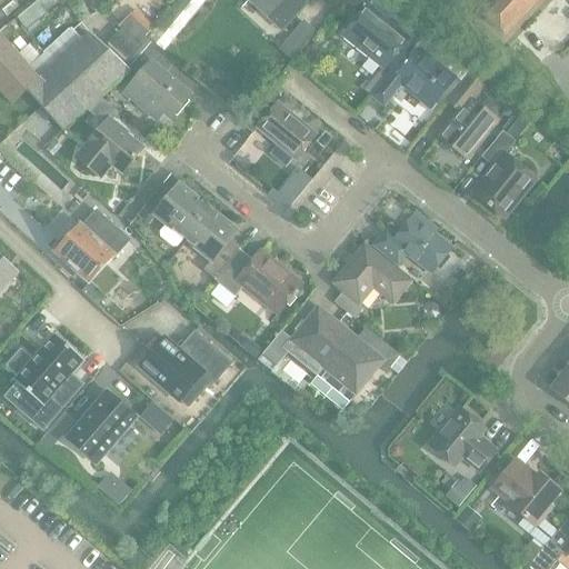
[(40,0),(18,19),(27,30),(62,0),(40,0)]
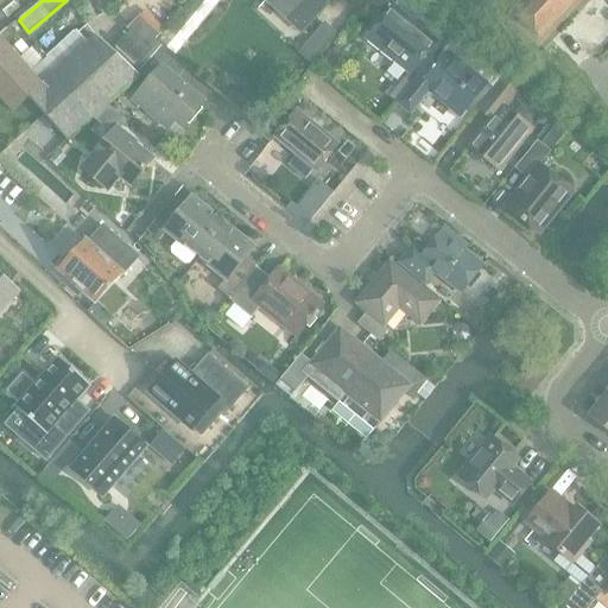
[(191,0),(158,40),(176,56),(221,0),(191,0)]
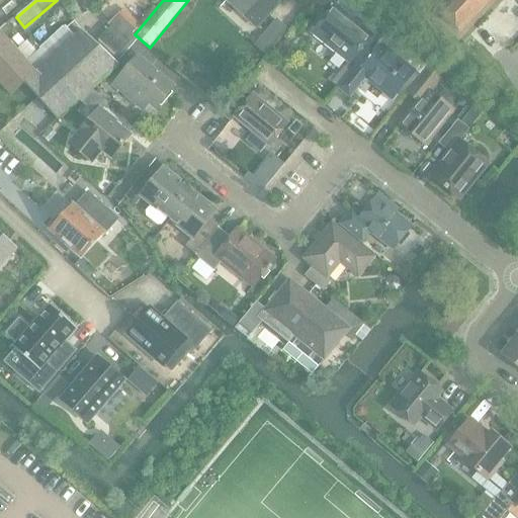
[(225,0),(256,28),(278,4),(273,0),(225,0)]
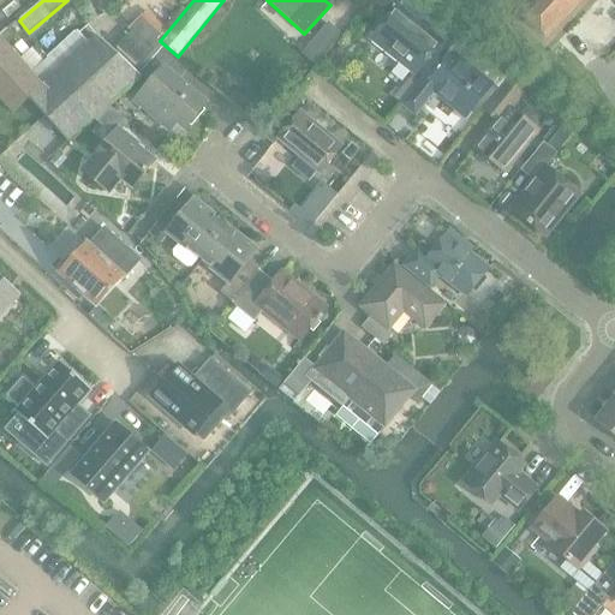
[(382,25),(371,39),(416,75),(440,43),(396,9),(401,0),(389,0),(386,5),(381,11),(382,12),(389,17),(382,25)]
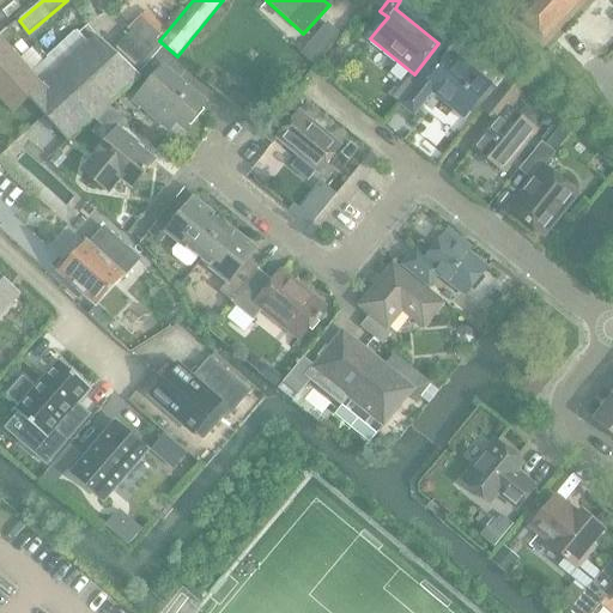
[(534,0),(520,16),(544,38),(578,0),(534,0)]
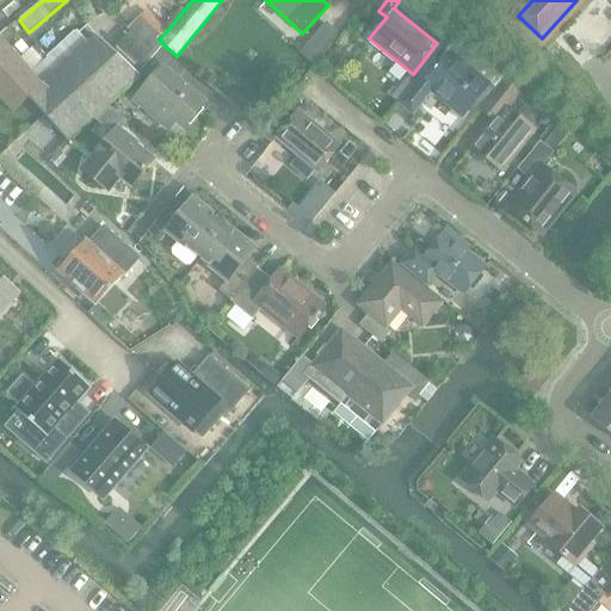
[(156,42),(162,35),(142,16),(136,23),(156,42)]
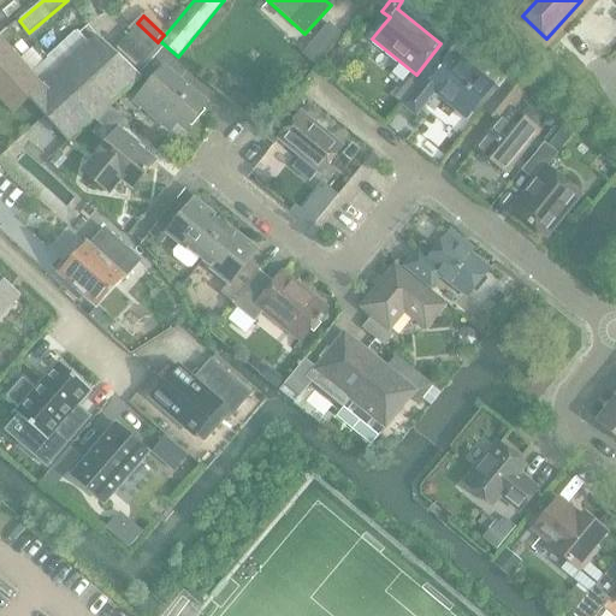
[(132,33),(158,54),(163,47),(164,47),(158,42),(137,23),(130,30),(132,33)]
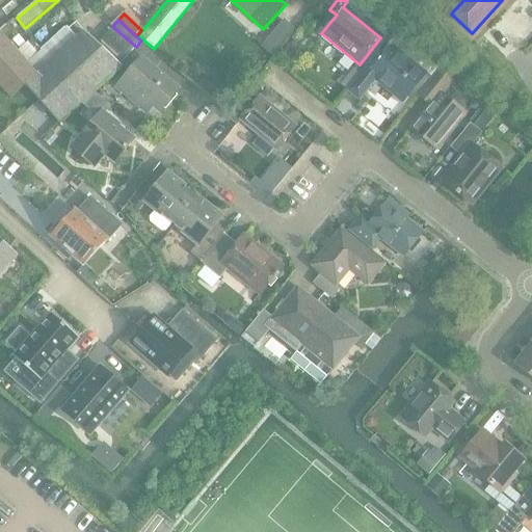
[(273,57),(295,31),(283,22),(262,48),(273,57)]
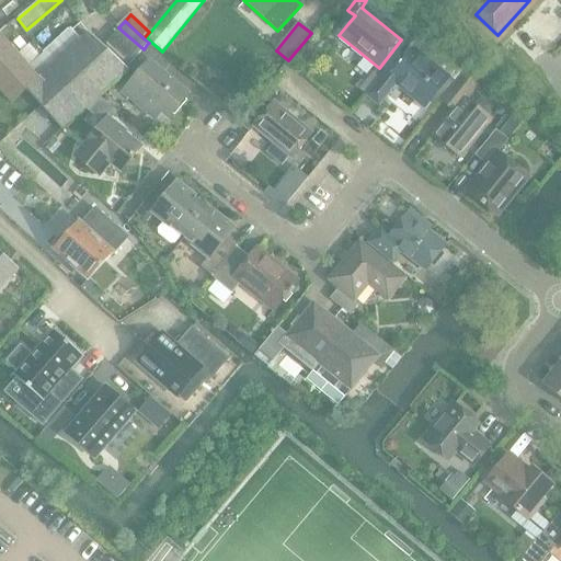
[(89,34),(83,39),(72,27),(29,67),(0,35),(0,92),(11,105),(26,91),(61,130),(127,70),(126,70),(103,48),(89,34)]
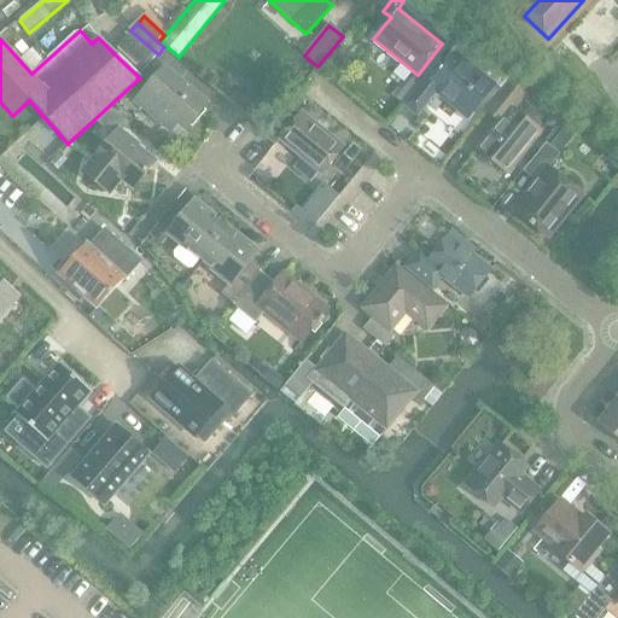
[(133,33),(114,53),(139,77),(151,63),(158,54),(133,33)]
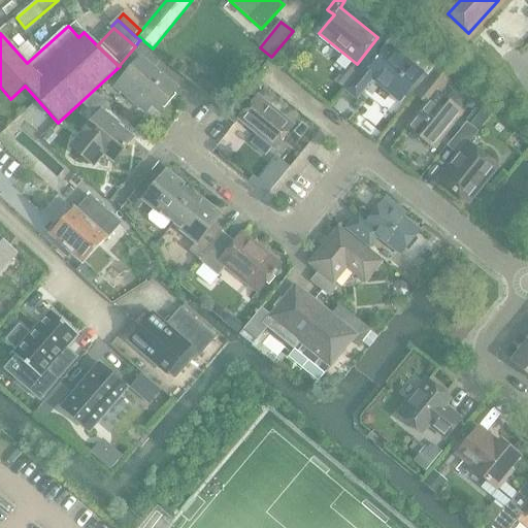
[(139,40),(135,46),(129,54),(139,62),(117,89),(145,112),(151,105),(159,111),(176,90),(153,70),(162,59),(139,40)]
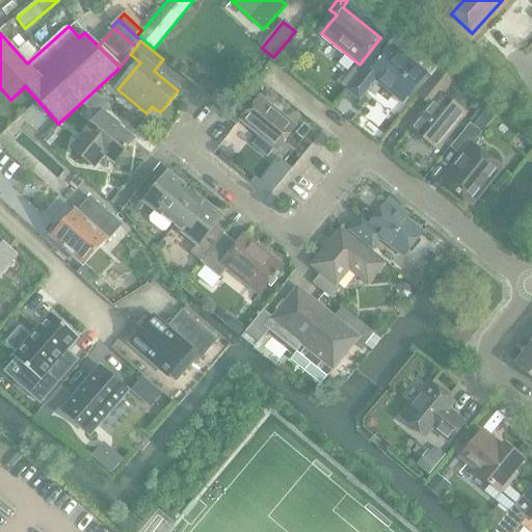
[(379,52),(348,90),(360,100),(375,81),(402,103),(426,74),(433,65),(408,45),(401,53),(392,46),(384,56),(379,52)]
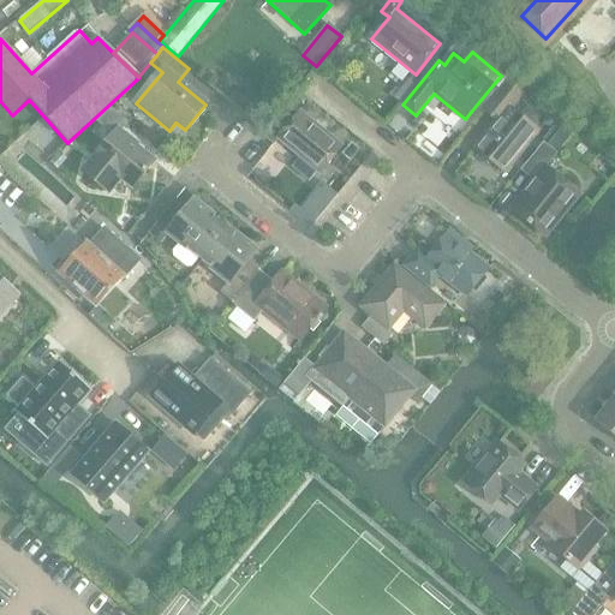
[(412,77),(408,81),(417,87),(419,83),(412,77)]
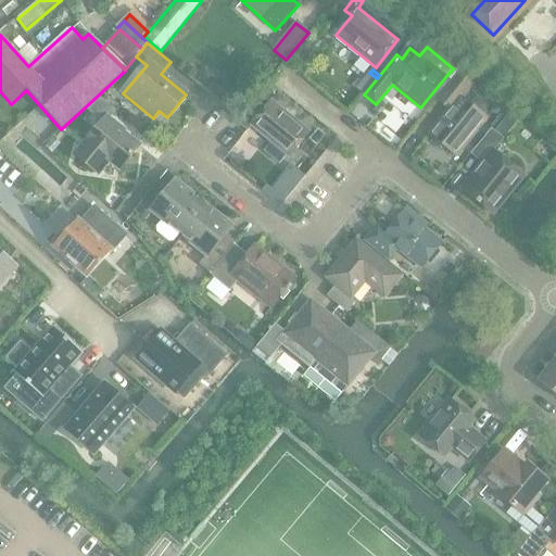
[(455,158),(485,119),(460,100),(472,85),(458,73),(437,100),(449,110),(428,135),(455,158)]
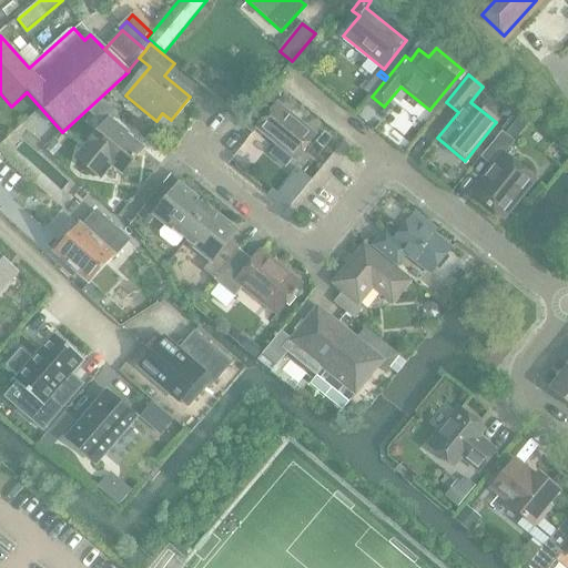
[(257,130),(279,148),(272,155),(287,169),(315,134),(277,103),(272,111),(261,101),(241,124),(253,134),(257,130)]
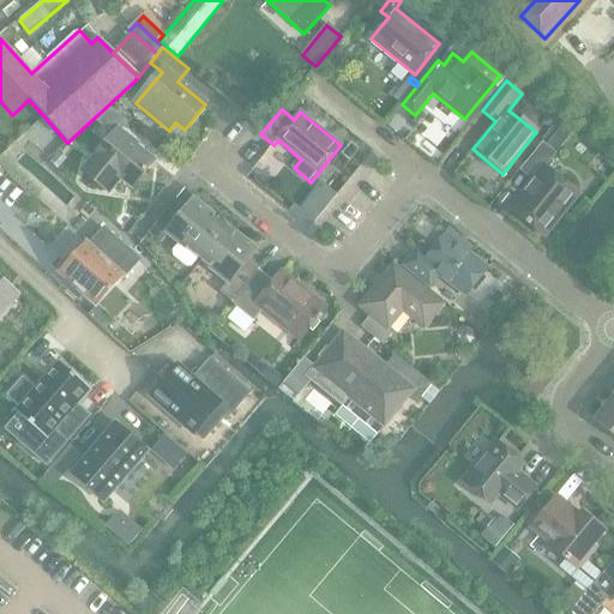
[(110,138),(83,174),(108,194),(121,179),(134,188),(154,163),(120,136),(128,126),(108,110),(94,124),(110,138)]
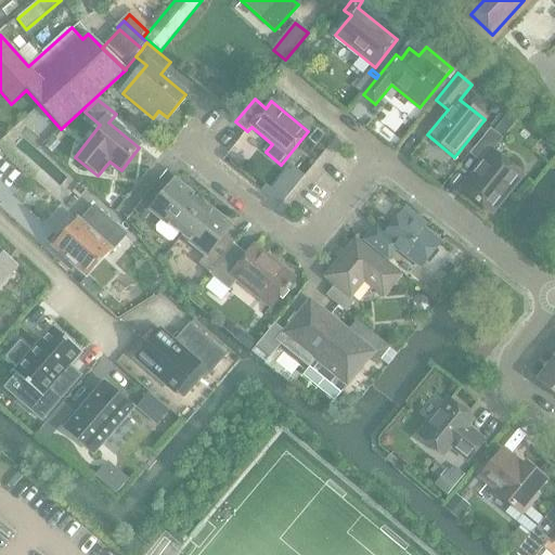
[(507,114),(493,131),(503,139),(516,121),(507,114)]
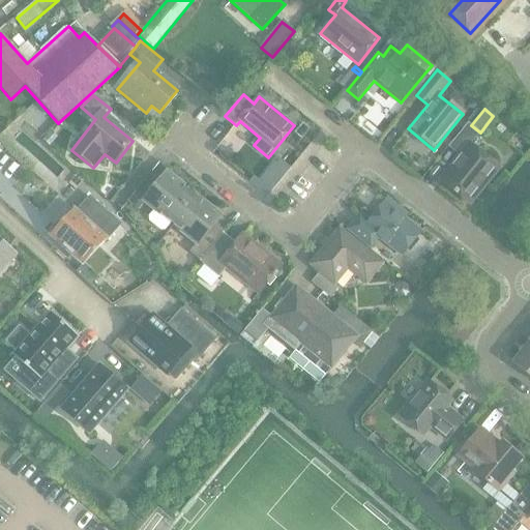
[(55,123),(47,114),(38,122),(47,131),(55,123)]
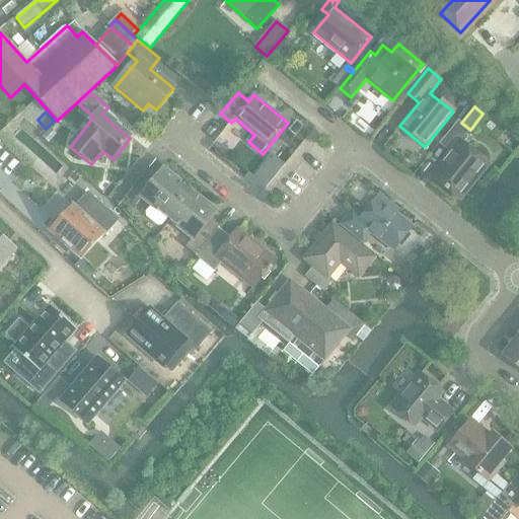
[(479,176),(490,164),(460,141),(470,130),(461,123),(458,121),(440,144),(450,152),(431,176),(457,198),(476,174),(479,176)]
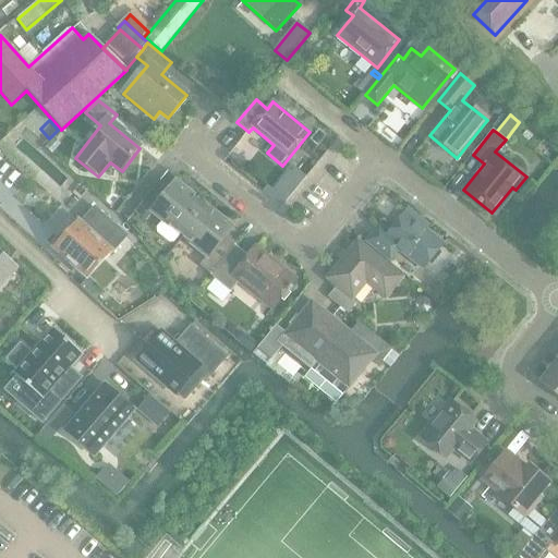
[(53,137),(45,147),(51,155),(61,145),(53,137)]
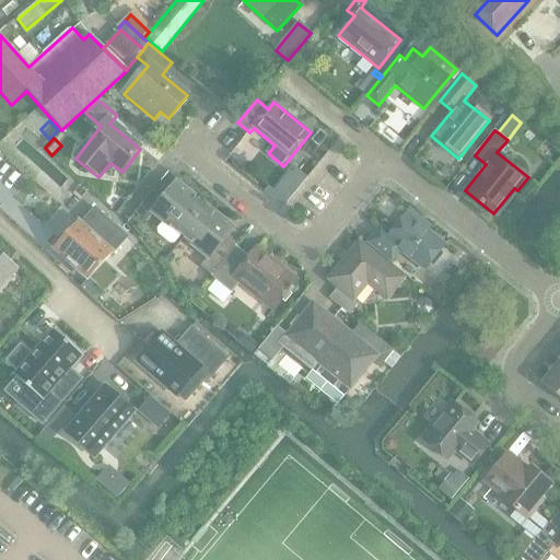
[(282,209),(307,178),(293,166),(273,190),(268,197),(282,209)]
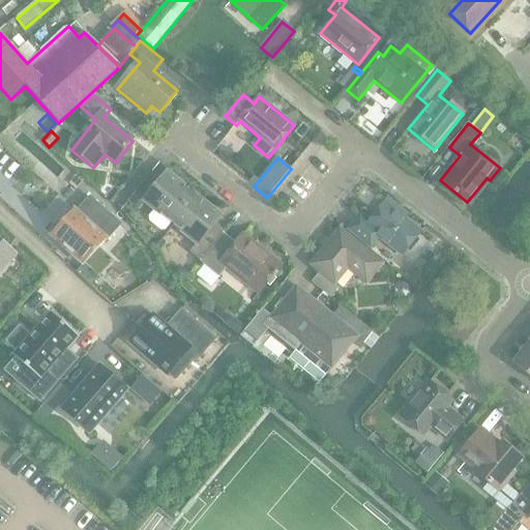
[(152,172),(128,202),(139,210),(145,202),(155,209),(149,216),(149,222),(160,231),(165,230),(171,223),(194,195),(167,174),(162,180),(152,172)]
